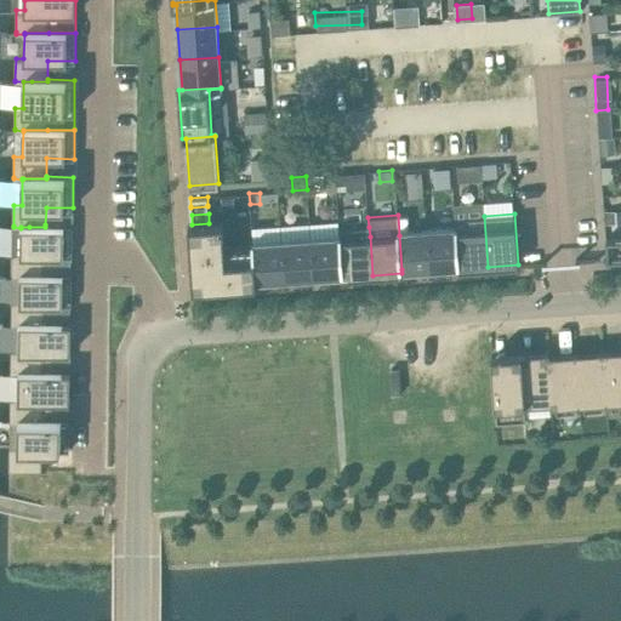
[(408,215),(398,215),(399,235),(402,269),(429,268),(427,229),(409,231),(408,215)]
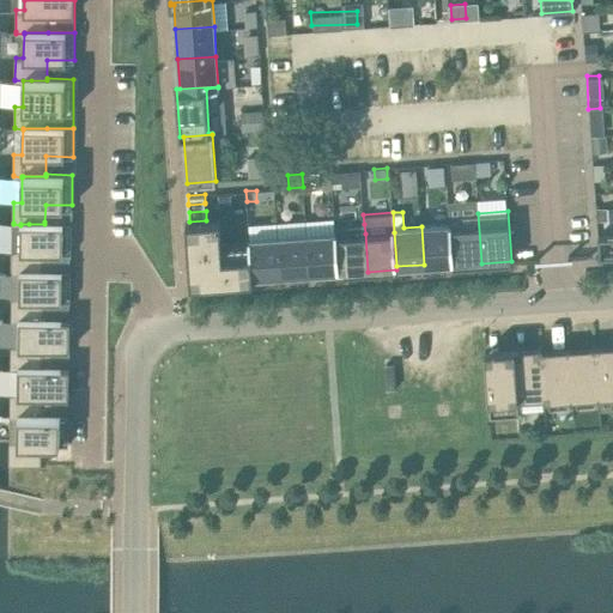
[(478,213),(449,216),(449,225),(451,262),(453,266),(481,263),(478,213)]
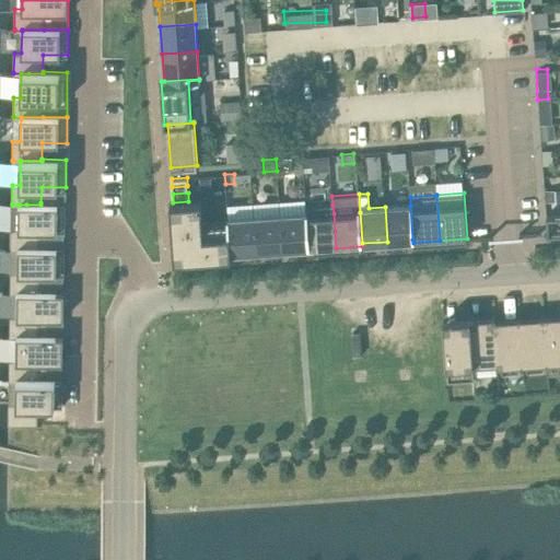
[(173,202),(170,202),(174,260),(206,258),(203,223),(201,200),(188,201),(173,202)]
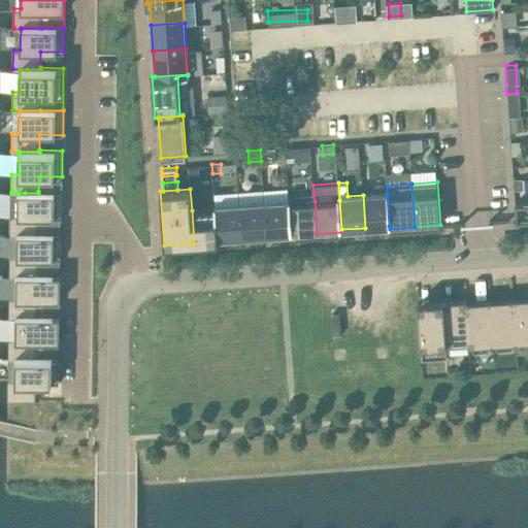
[(10,233),(10,234),(18,234),(18,233),(29,234),(38,234),(38,232),(38,217),(61,217),(62,192),(38,191),(38,193),(25,193),(18,193),(18,194),(18,215),(10,215),(10,233)]
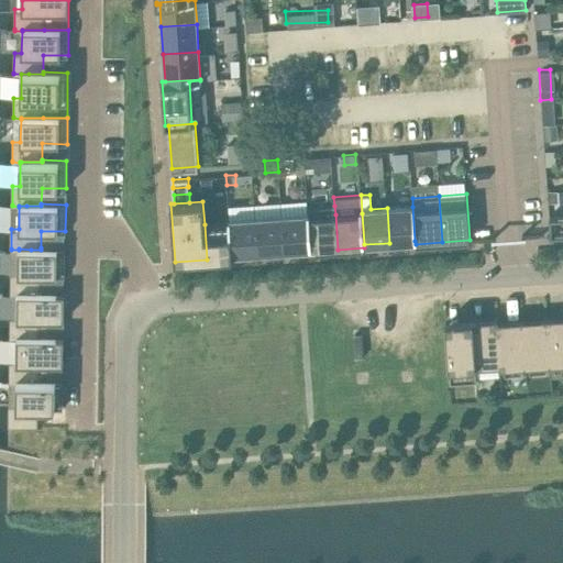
[(334,206),(307,208),(307,213),(310,249),(310,252),(338,250),(335,214),(334,206)]
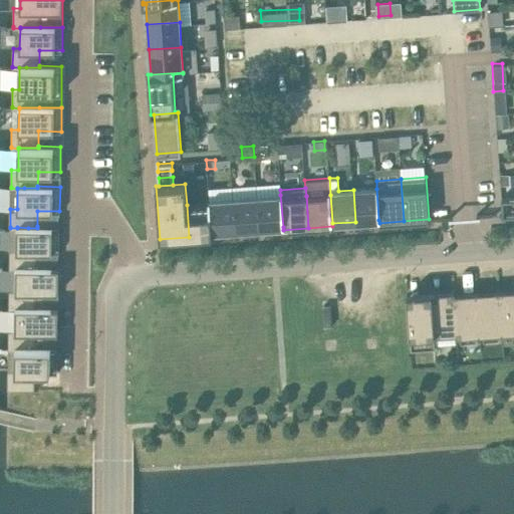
[(376,189),(353,190),(355,222),(378,220),(376,189)]
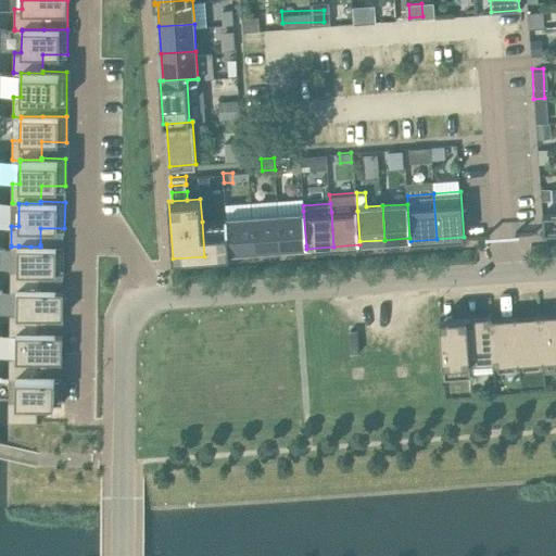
[(303,211),(278,213),(281,248),(306,245),(303,211)]
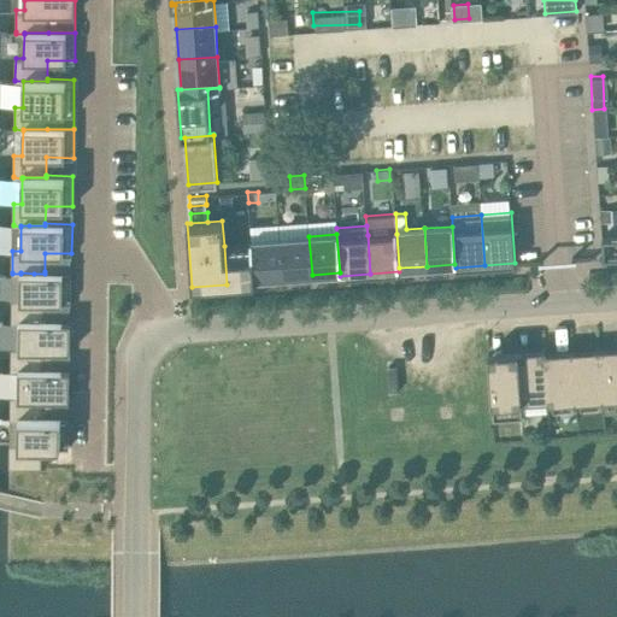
[(613,235),(603,236),(603,246),(615,246),(613,235)]
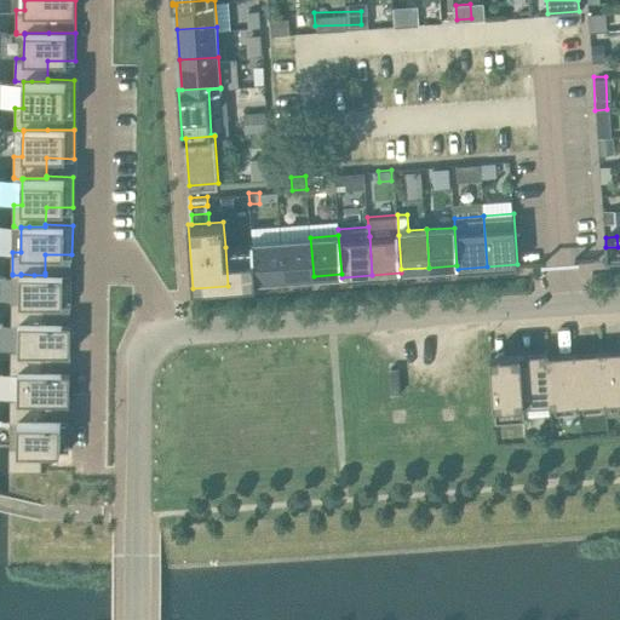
[(310,237),(282,239),(286,277),(314,276),(310,237)]
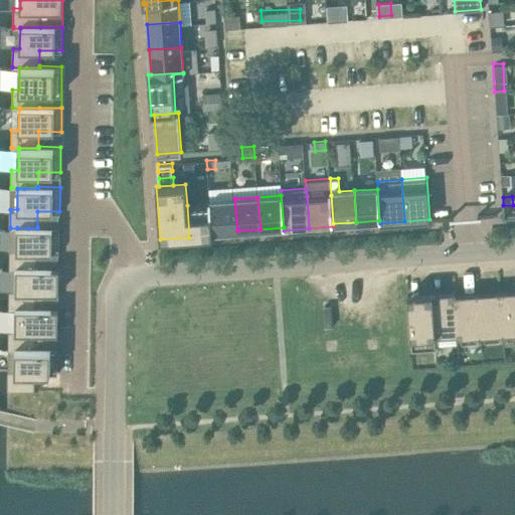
[(234,198),(210,200),(212,232),(237,230),(234,198)]
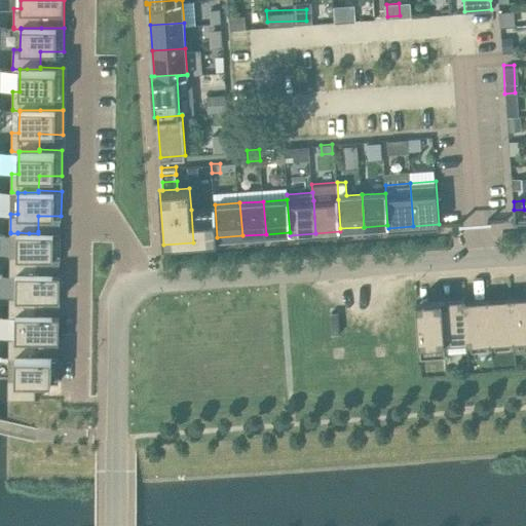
[(214,208),(191,210),(193,242),(217,240),(217,237),(215,204),(214,204),(214,208)]
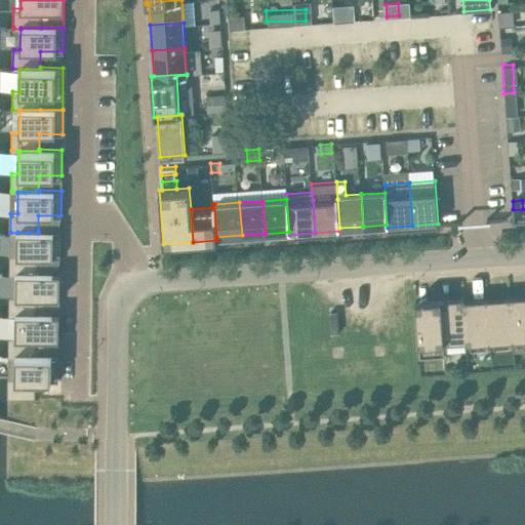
[(523,209),(513,209),(514,218),(523,217),(523,209)]
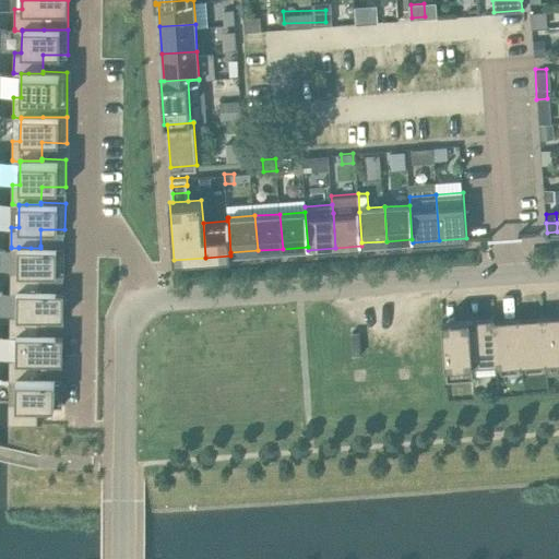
[(11,290),(11,292),(18,292),(18,290),(19,290),(39,292),(39,290),(39,289),(40,274),(64,274),(64,247),(40,246),(40,248),(31,248),(19,247),(19,248),(19,272),(11,272),(11,290)]
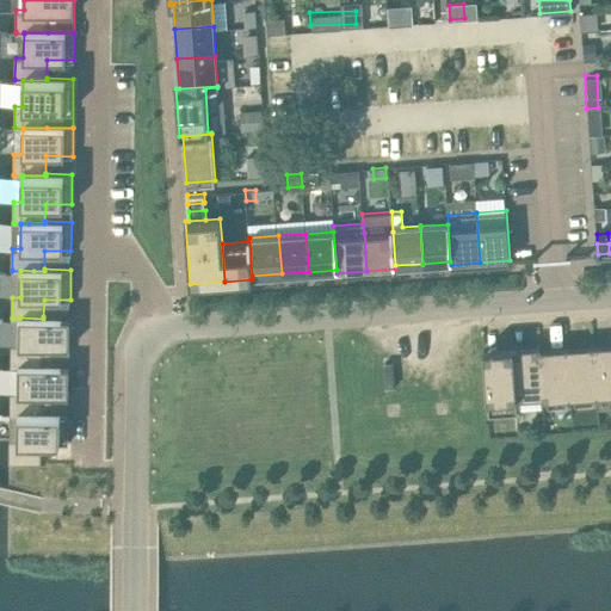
[(11,365),(11,366),(19,366),(19,365),(43,365),(54,366),(69,366),(71,318),(43,316),(43,318),(43,319),(20,318),(19,318),(19,319),(19,344),(11,344),(11,365)]
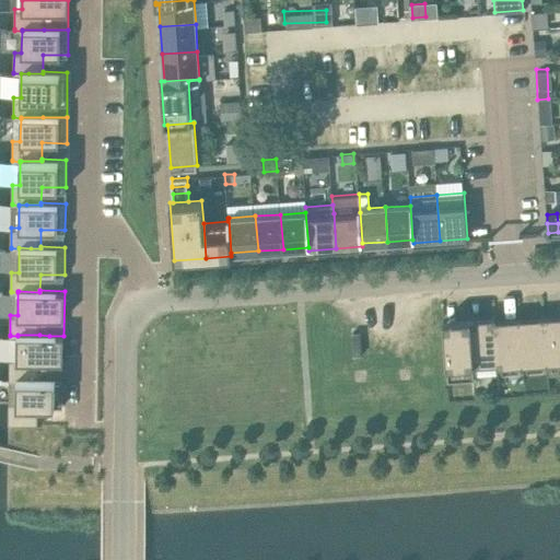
[(559,314),(544,316),(547,362),(559,360),(559,314)]
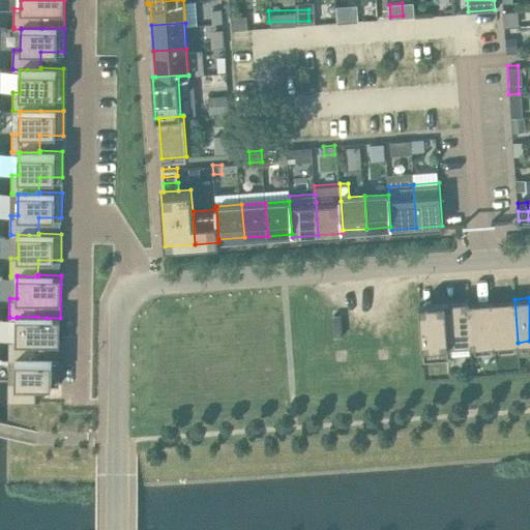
[(468,299),(444,301),(447,345),(470,343),(471,343),(468,299)]
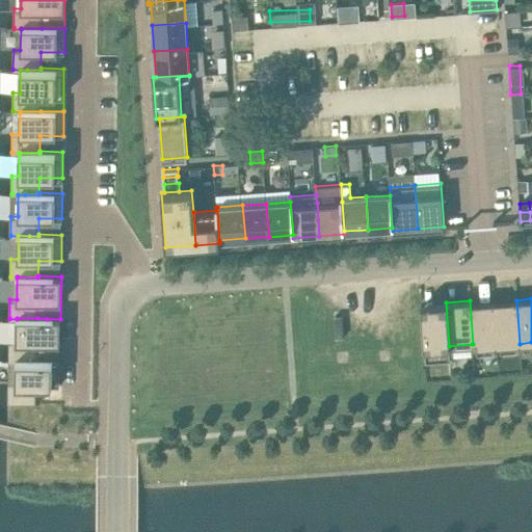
[(470,300),(473,344),(472,344),(472,347),(497,345),(494,309),(494,301),(471,303),(470,300)]
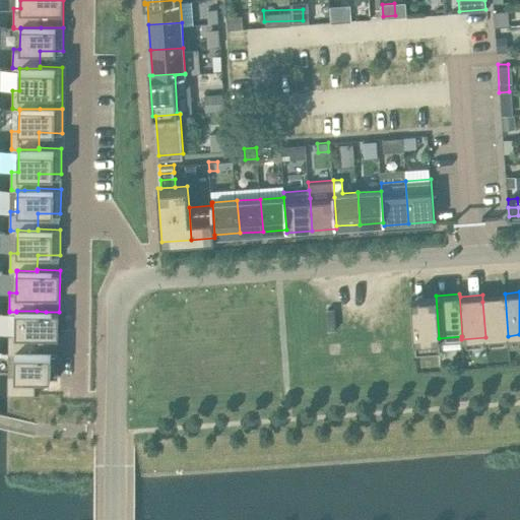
[(505,294),(482,295),(482,302),(485,337),(508,336),(505,294)]
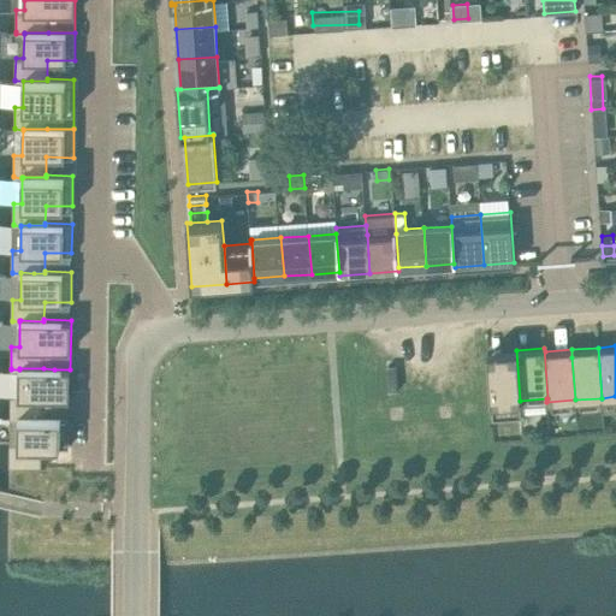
[(516,350),(487,351),(491,403),(520,401),(516,350)]
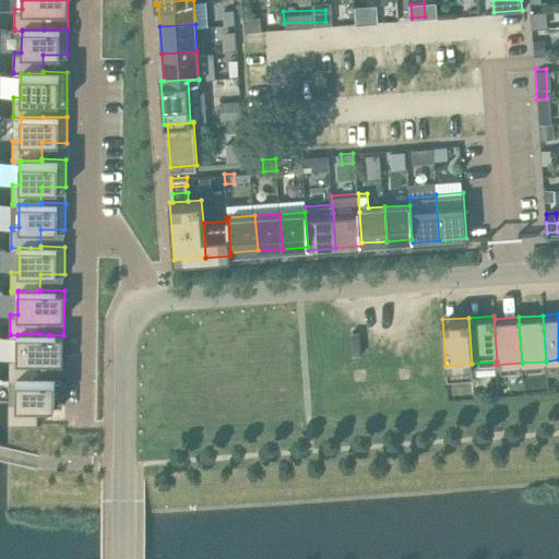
[(9,379),(9,380),(16,380),(16,378),(36,379),(38,379),(42,379),(62,379),(63,335),(49,335),(39,334),(18,334),(18,335),(16,359),(10,359),(9,379)]
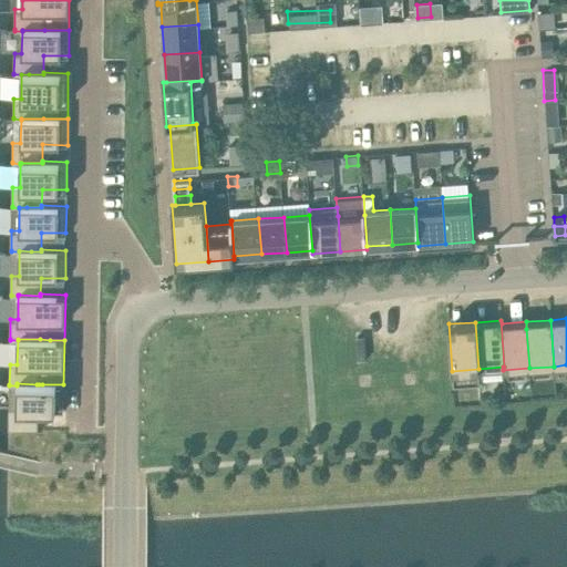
[(9,408),(9,429),(55,430),(57,411),(63,411),(63,384),(42,384),(39,384),(37,384),(17,383),(17,385),(17,408),(9,408)]
